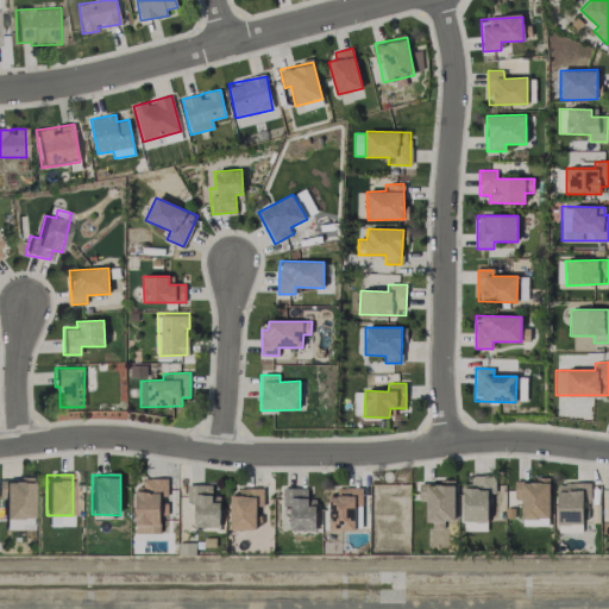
[(463,484),(463,531),(488,531),(488,490),(495,490),(495,476),(470,476),(470,484),(463,484)]
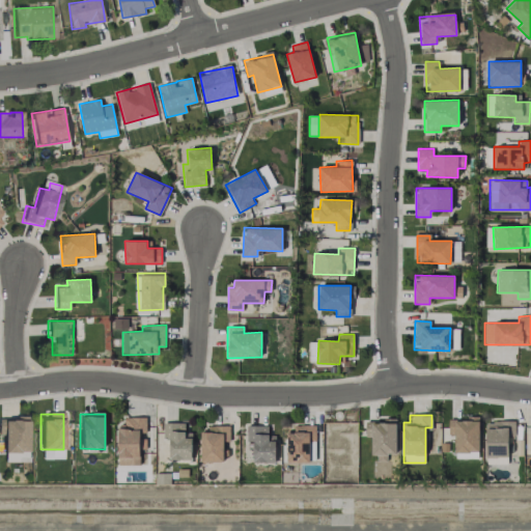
[(139,430),(146,430),(146,417),(124,418),(124,425),(118,426),(118,465),(140,465),(139,430)]
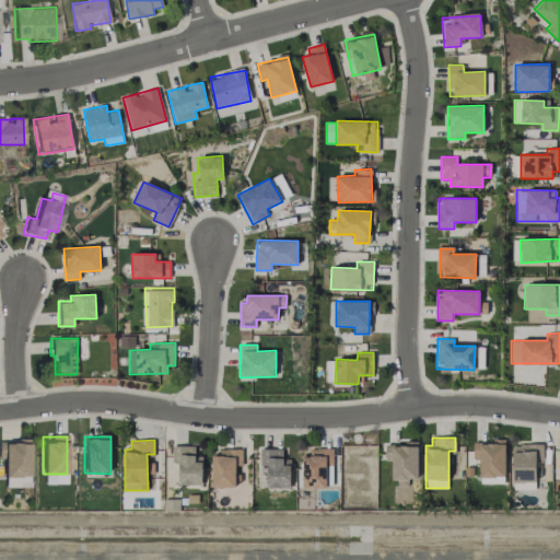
[(474,441),(474,458),(479,458),(479,477),(504,477),(505,441),(474,441)]
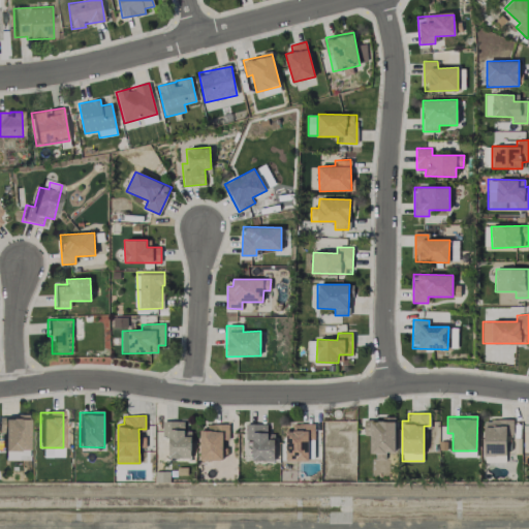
[(365,421),(364,435),(372,435),(372,460),(385,460),(385,453),(395,453),(395,417),(383,417),(382,421),(365,421)]
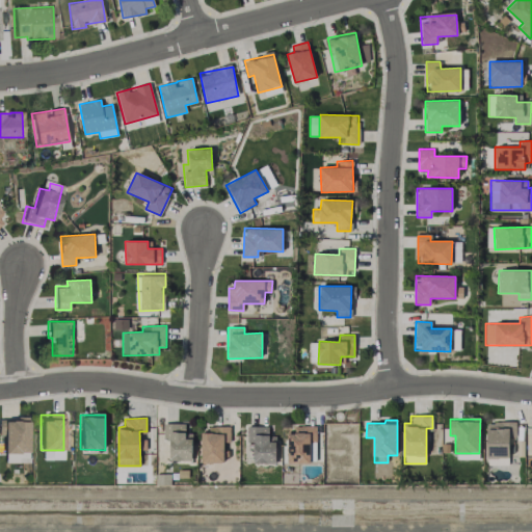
[(27,453),(28,421),(1,421),(0,453),(27,453)]
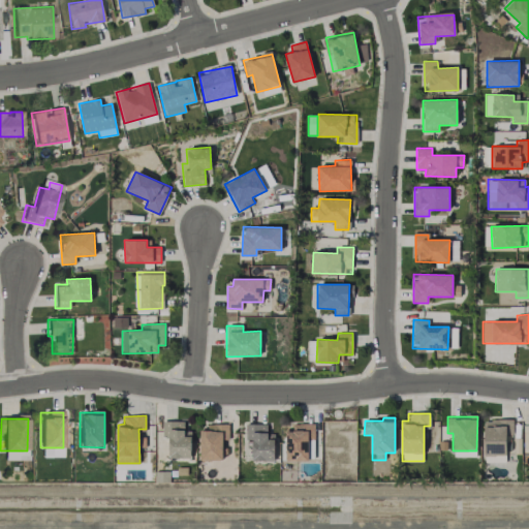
[(484,421),(485,463),(506,463),(505,453),(520,453),(519,439),(514,439),(512,419),(484,421)]
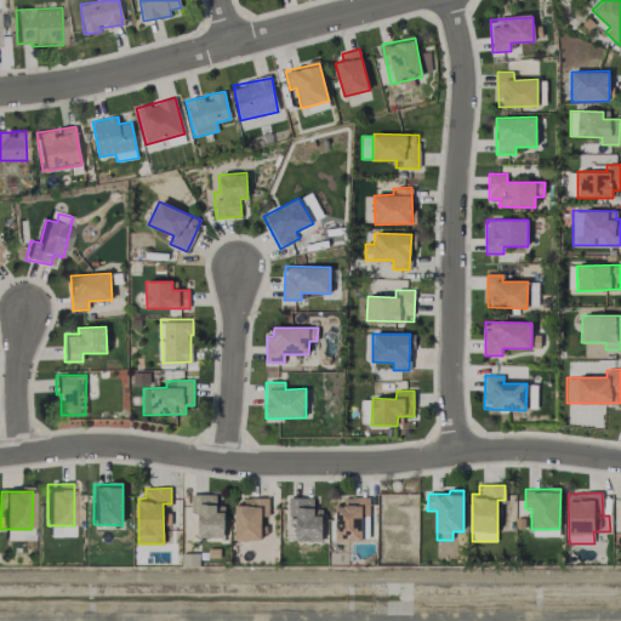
[(224,512),(216,512),(216,494),(191,495),(191,513),(198,513),(199,537),(224,537),(224,512)]
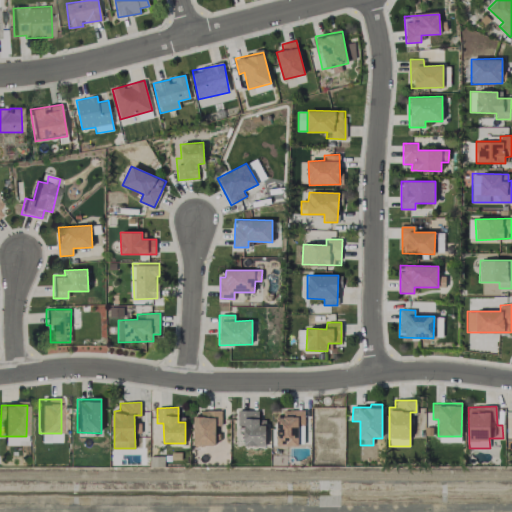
[(259,410),(238,411),(238,425),(244,425),(244,446),(266,446),(265,424),(259,424),(259,410)]
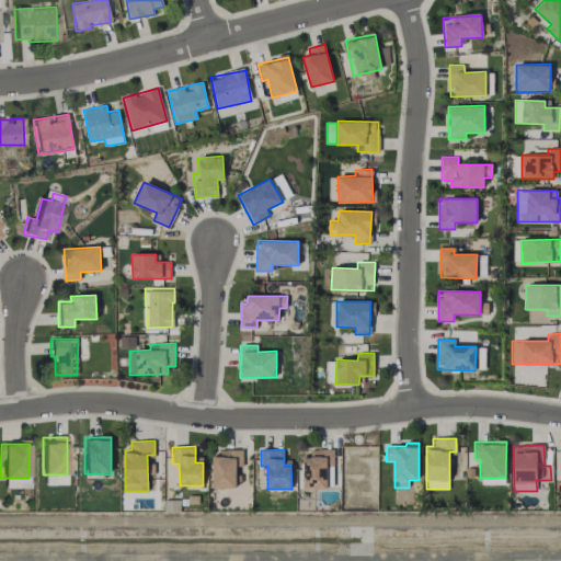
[(212,451),(213,489),(236,489),(236,466),(242,466),(242,451),(212,451)]
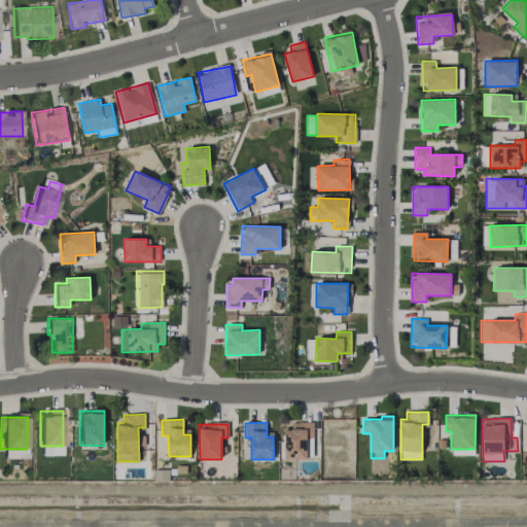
[(285,424),(284,459),(307,459),(308,429),(313,429),(313,424),(285,424)]
